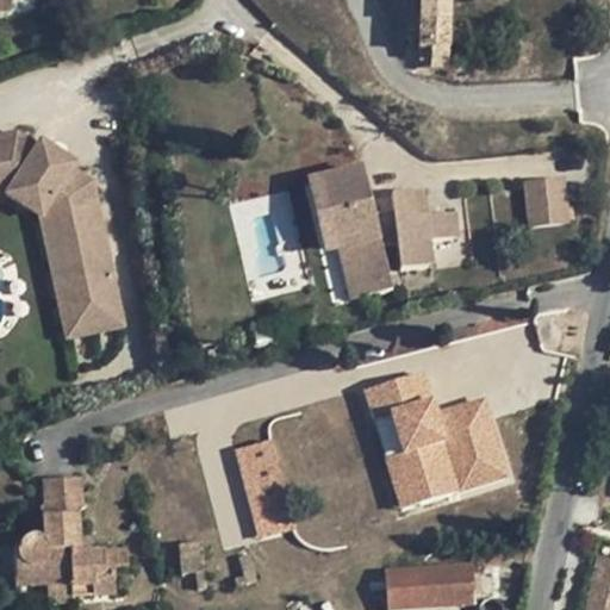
[(421,0),(419,54),(423,54),(430,54),(431,63),(431,69),(447,69),(448,0),(421,0)]
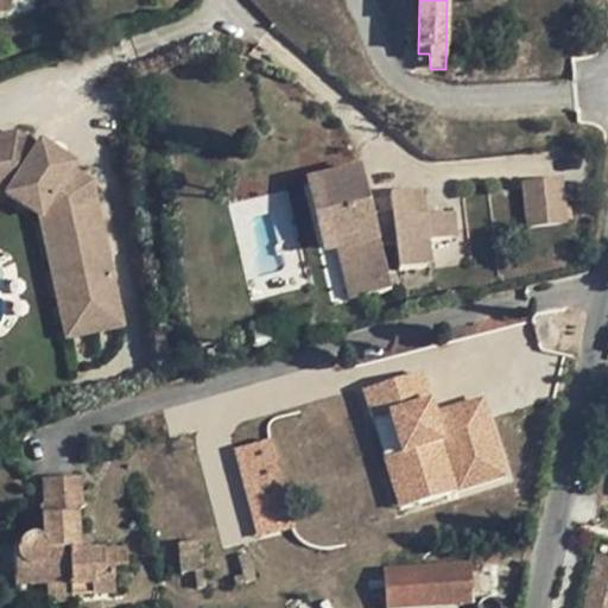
[(16,134),(0,137),(0,187),(6,187),(48,213),(58,265),(106,254),(90,182),(70,170),(74,164),(39,141),(36,146),(16,134)]
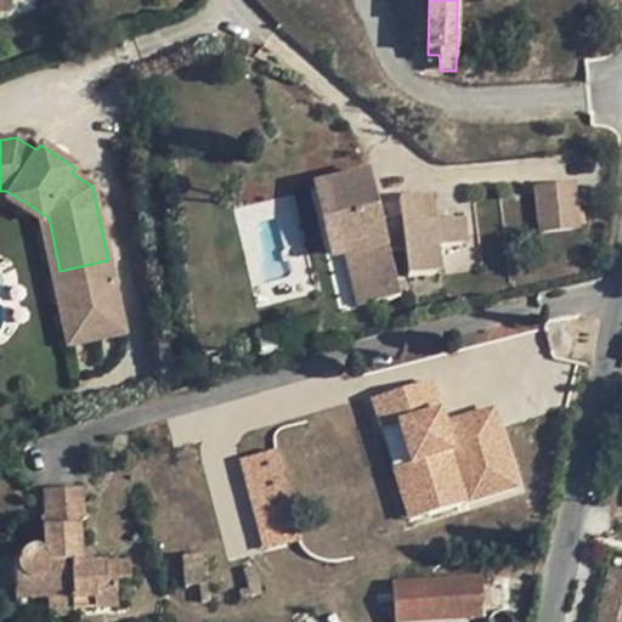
[(429,197),(399,201),(401,218),(382,221),(369,175),(328,185),(328,187),(316,191),(324,222),(337,220),(344,252),(345,256),(360,254),(368,289),(354,293),(357,309),(400,298),(389,253),(406,253),(408,280),(440,276),(436,248),(465,244),(462,219),(433,224),(429,197)]
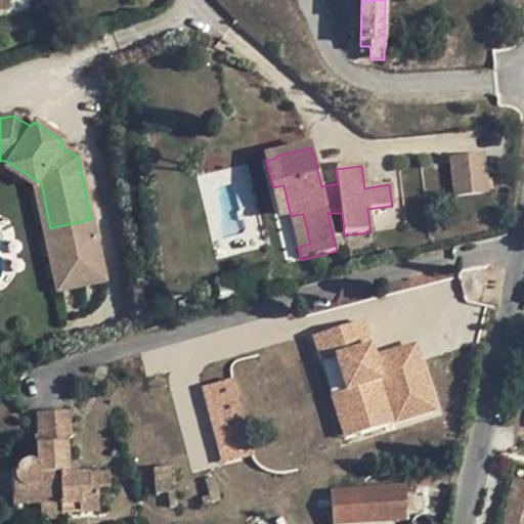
[(449,155),(453,194),(490,190),(485,150),(449,155)]
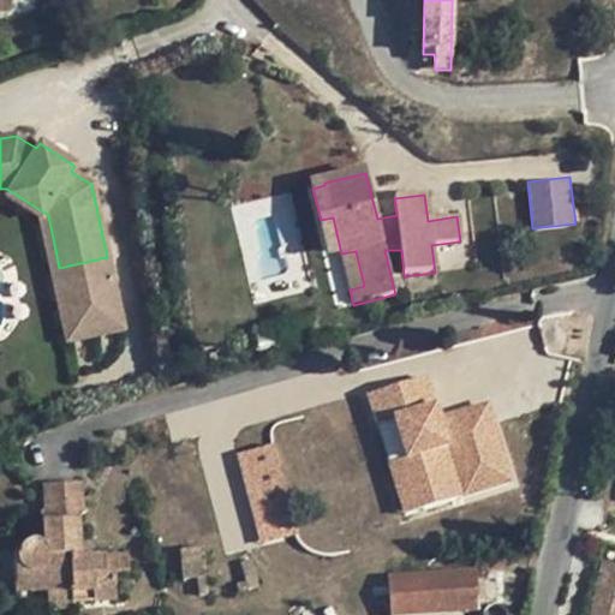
[(48,215),(6,189),(4,198),(40,220),(48,215)]
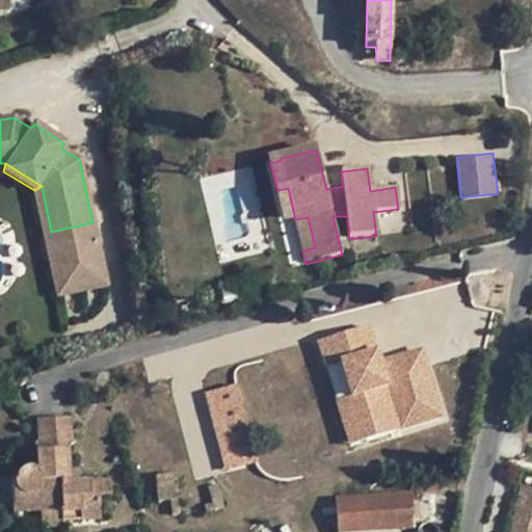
[(42,186),(34,190),(44,234),(51,232),(42,186)]
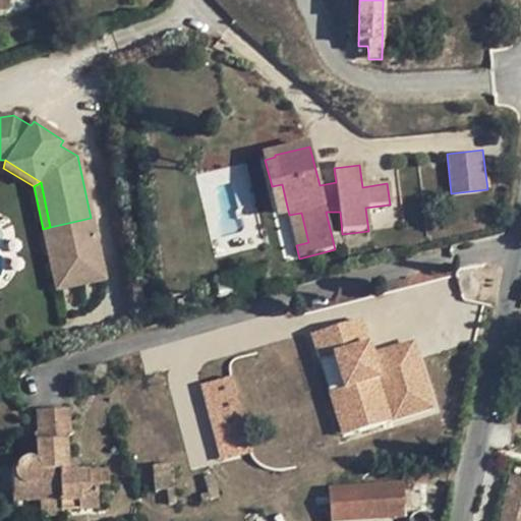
[(282,184),(272,186),(278,214),(288,211),(282,184)]
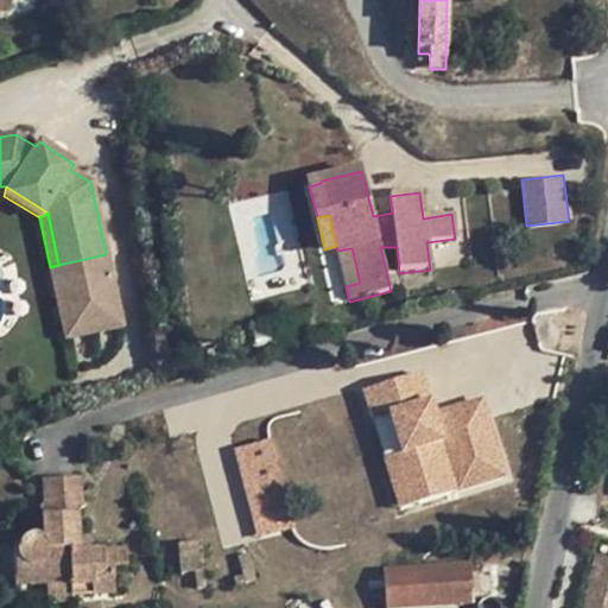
[(360,283),(352,248),(337,251),(346,286),(360,283)]
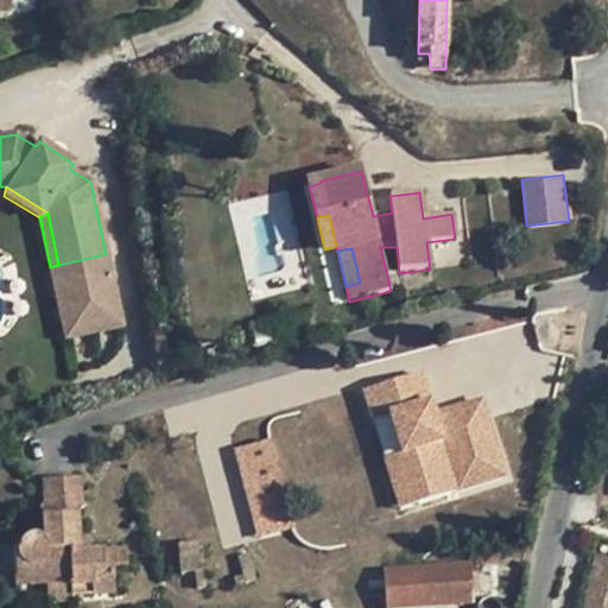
[(50,267),(55,289),(57,289),(83,283),(86,291),(113,285),(106,254),(58,265),(50,267)]
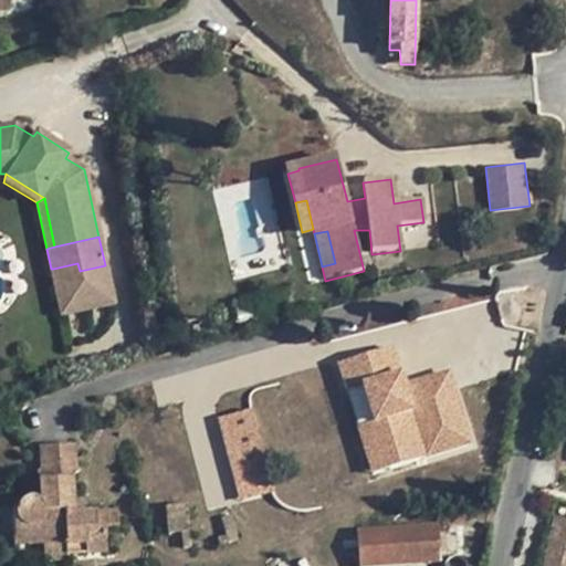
[(77,263),(53,269),(63,315),(114,304),(105,265),(80,271),(77,263)]
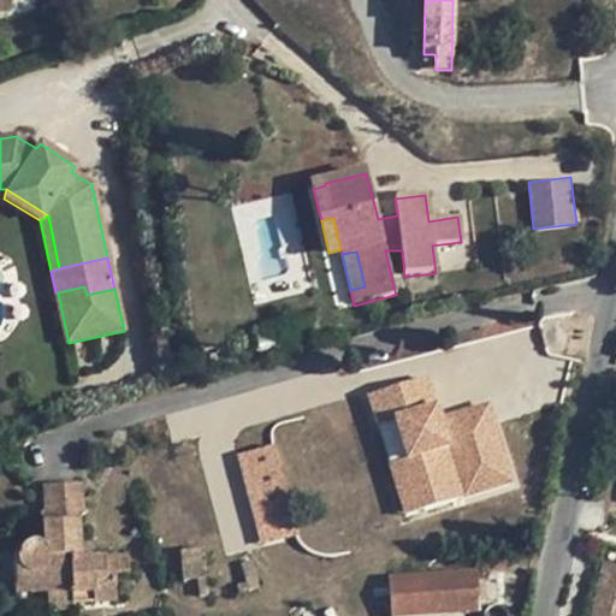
[(55,292),(66,343),(69,343),(58,292),(55,292)]
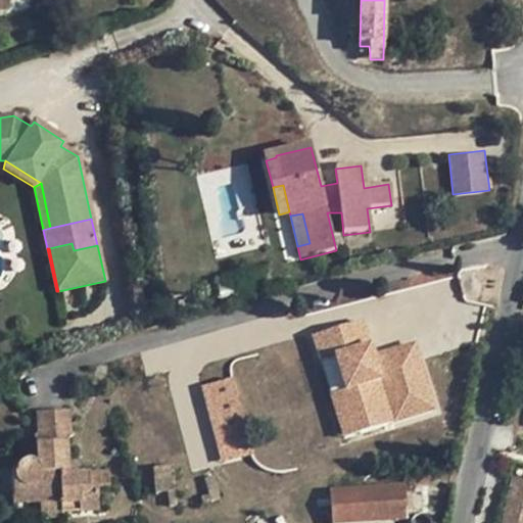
[(365,325),(327,334),(357,433),(434,414),(418,349),(374,361),(365,325)]
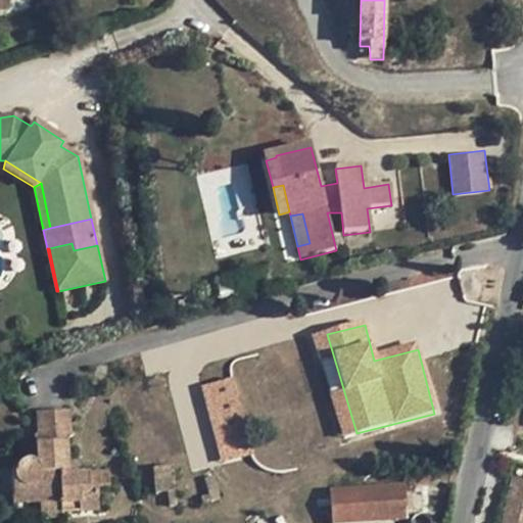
[(327,334),(314,338),(343,437),(357,433),(327,334)]
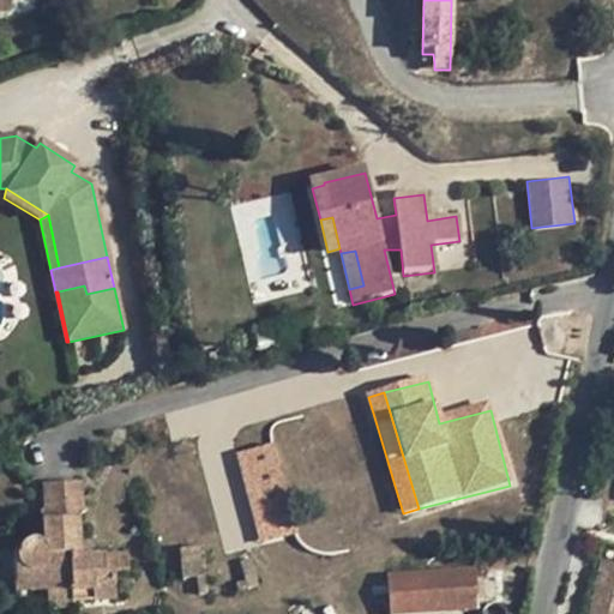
[(268,452),(235,463),(259,533),(292,522),(268,452)]
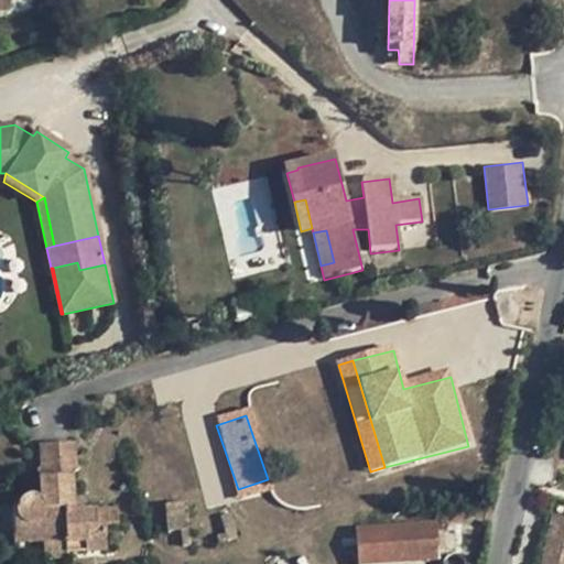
[(73,444),(40,445),(41,470),(38,470),(38,479),(39,501),(36,501),(36,500),(34,499),(32,498),(31,497),(29,497),(28,497),(25,498),(23,498),(21,498),(19,500),(17,502),(15,503),(15,505),(14,506),(14,509),(12,509),(13,543),(42,542),(65,541),(65,553),(106,551),(105,525),(117,525),(116,510),(80,511),(72,511),(72,503),(71,478),(71,476),(71,474),(72,473),(73,470),(74,469),(75,468),(73,444)]
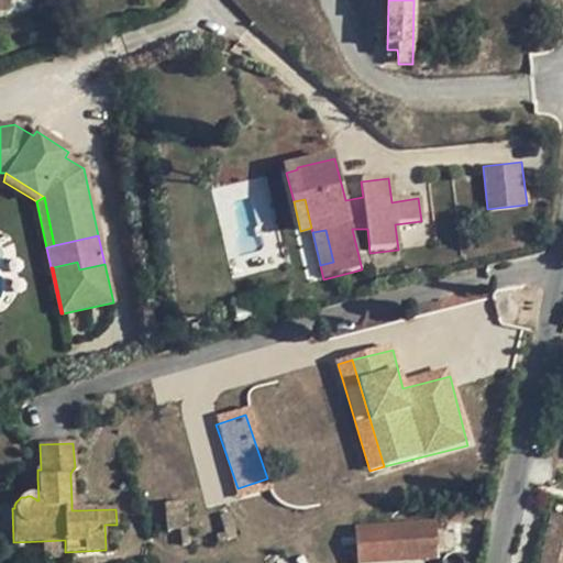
[(184,503),(165,505),(167,531),(180,530),(187,530),(184,503)]
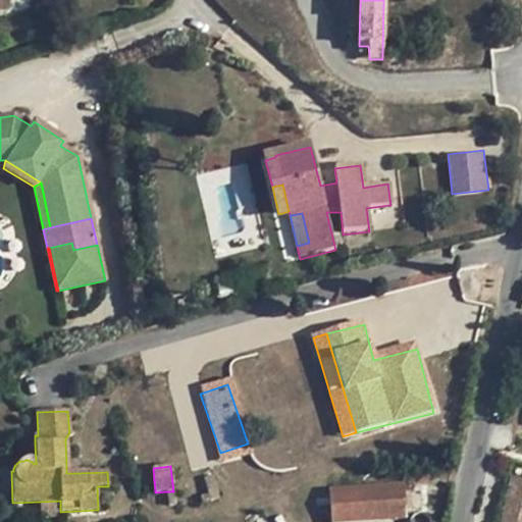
[(218,490),(215,481),(206,484),(209,493),(218,490)]
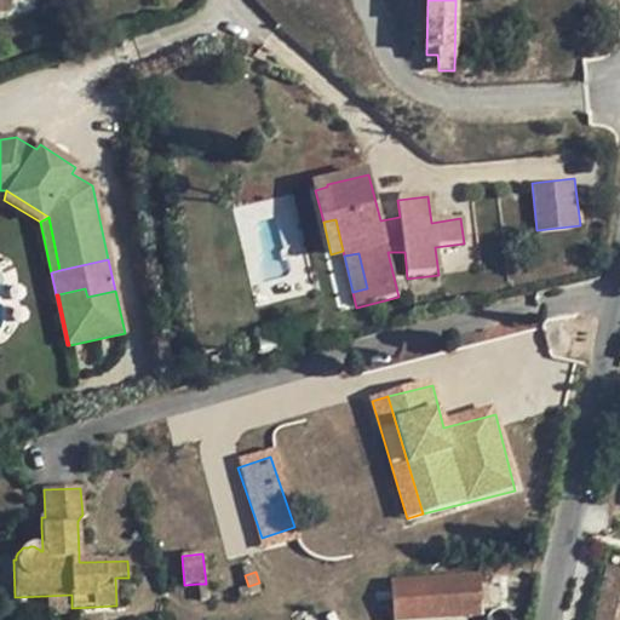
[(480,575),(392,583),(395,619),(434,619),(483,616),(480,575)]
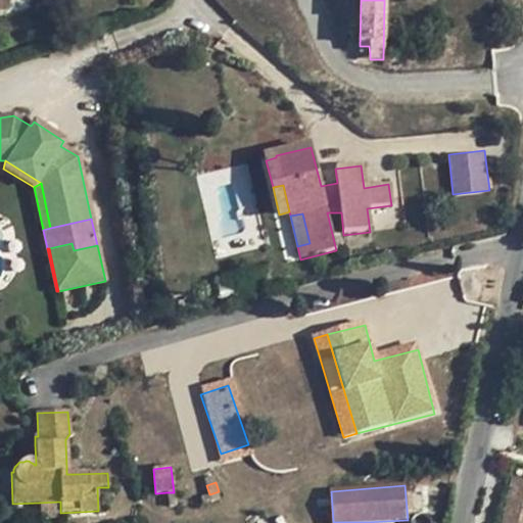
[(219,491),(209,494),(201,497),(203,504),(221,497),(219,491)]
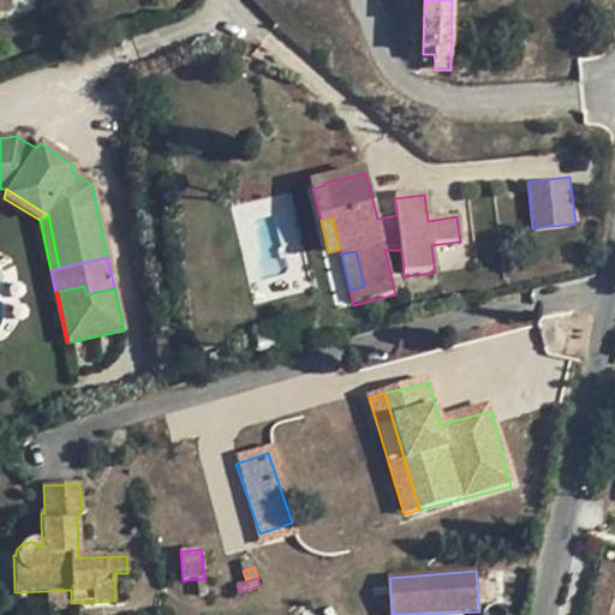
[(71,603),(71,590),(46,591),(47,610),(72,610),(71,603)]
